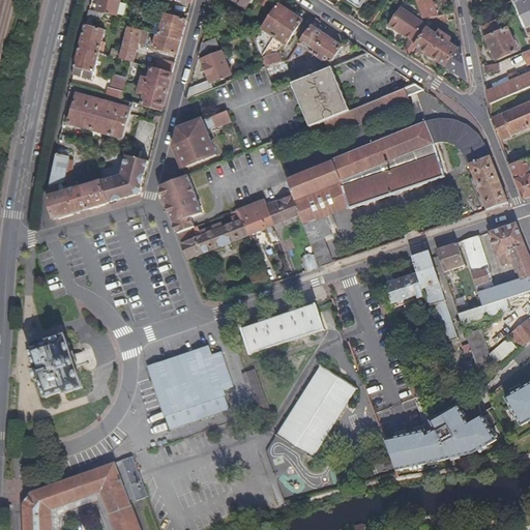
[(99,0),(97,10),(117,16),(120,0),(99,0)]
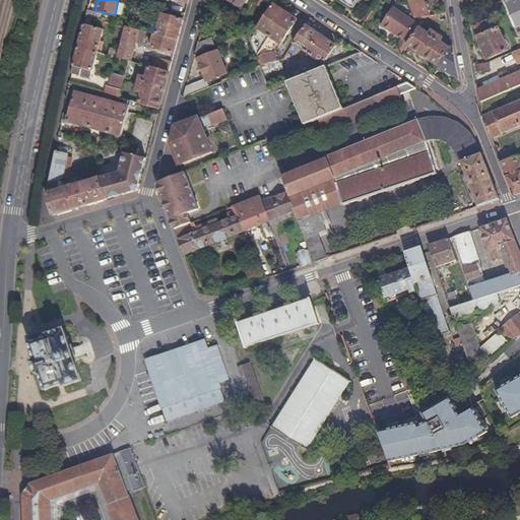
[(229,0),(242,8),(247,0),(229,0)]
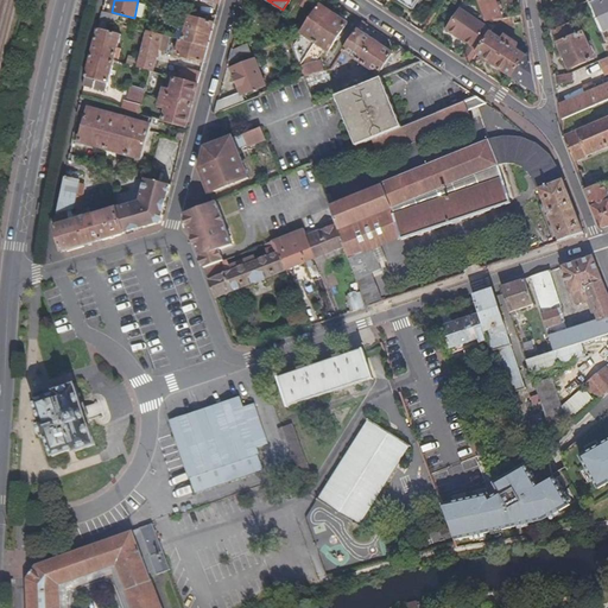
[(479,0),(487,20),(493,19),(501,17),(494,0),(479,0)]
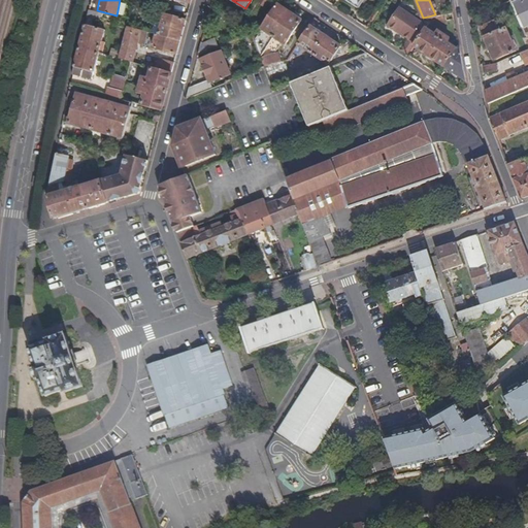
[(527,24),(527,0),(524,0),(513,5),(522,27),(527,24)]
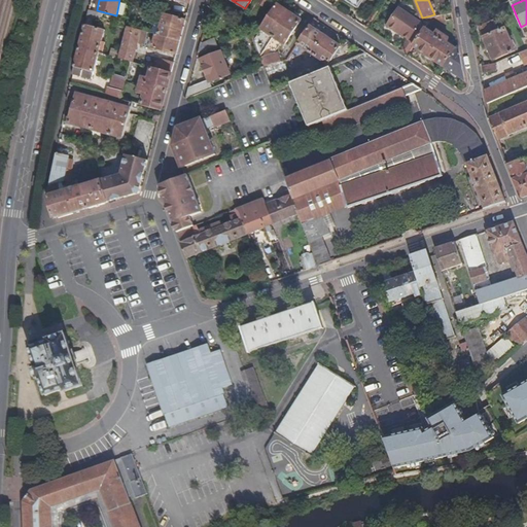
[(278,5),(262,29),(270,34),(274,37),(290,12),(278,5)]
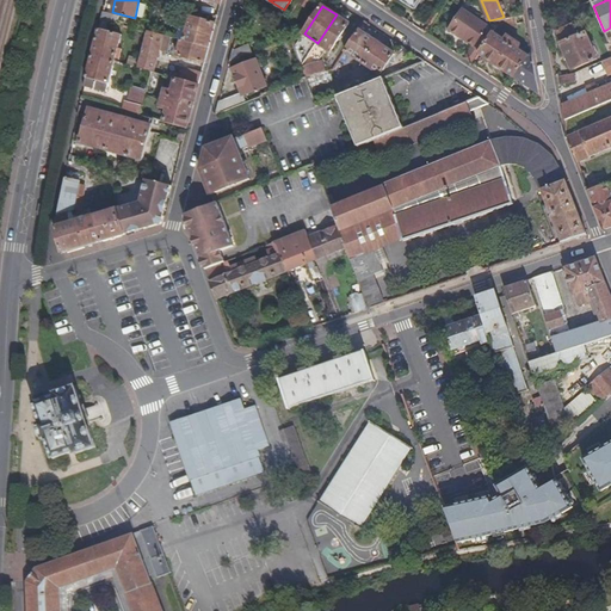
[(462,8),(449,30),(480,50),(492,31),(488,29),(488,25),(462,8)]
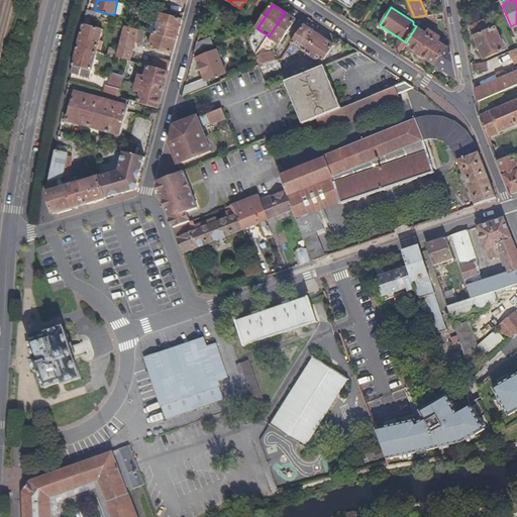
[(86,16),(98,20),(100,13),(88,9),(86,16)]
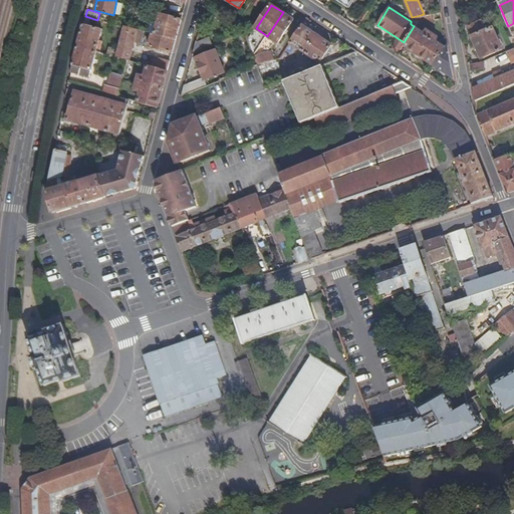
[(278,43),(294,19),(283,12),(267,36),(278,43)]
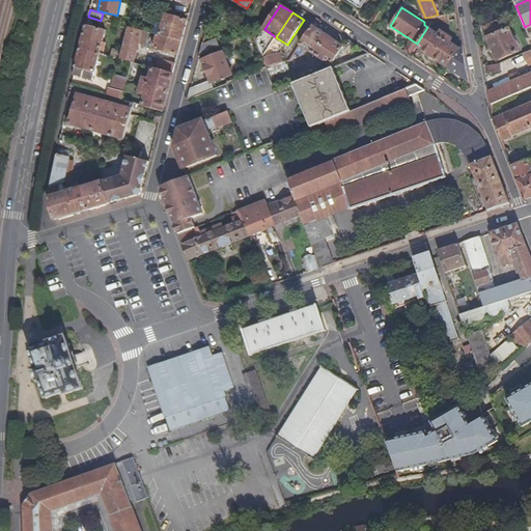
[(165,15),(159,35),(182,42),(185,28),(187,21),(165,15)]
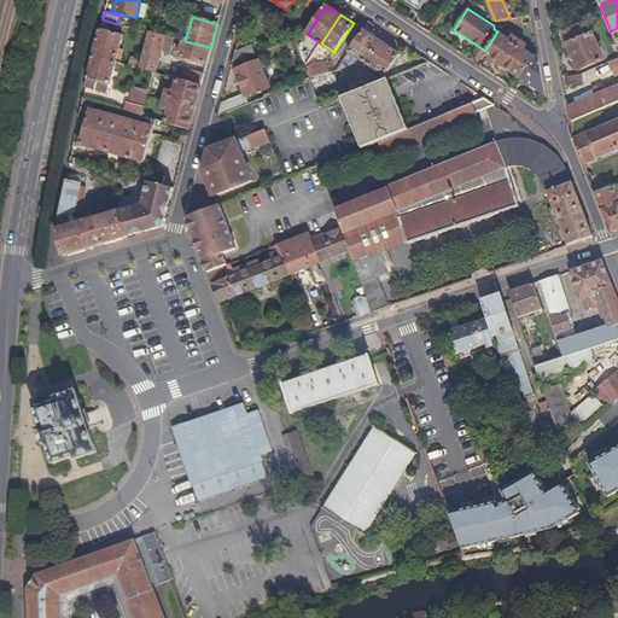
[(569,42),(567,42),(579,70),(605,58),(593,31),(584,35),(579,24),(564,30),(569,42)]
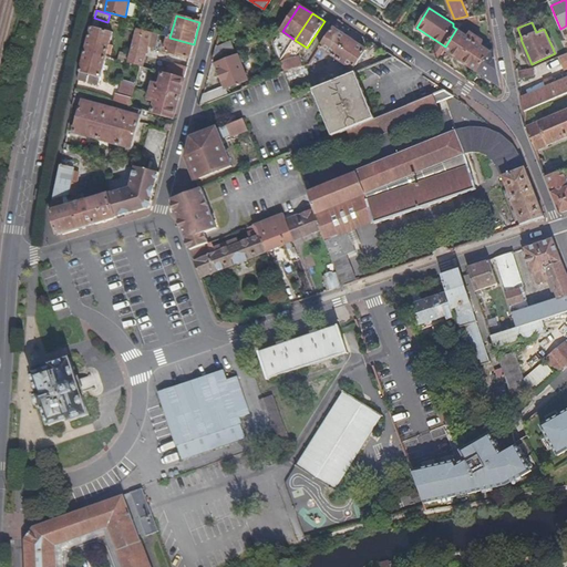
[(101,78),(113,32),(92,27),(84,54),(78,80),(88,82),(90,74),(101,78)]
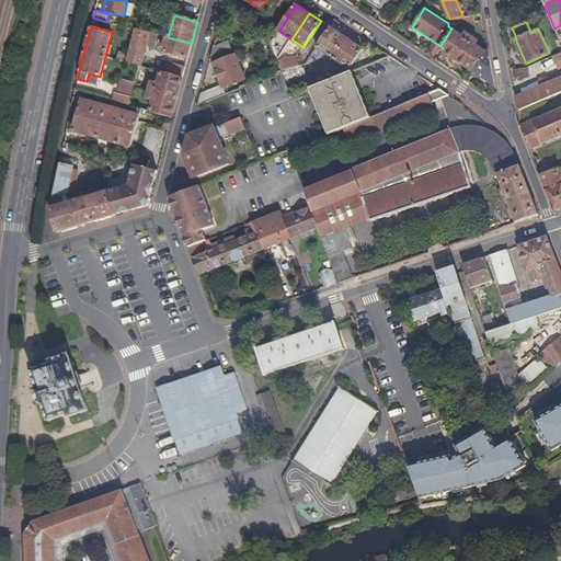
[(127,37),(125,46),(130,47),(135,29),(125,26),(122,36),(127,37)]
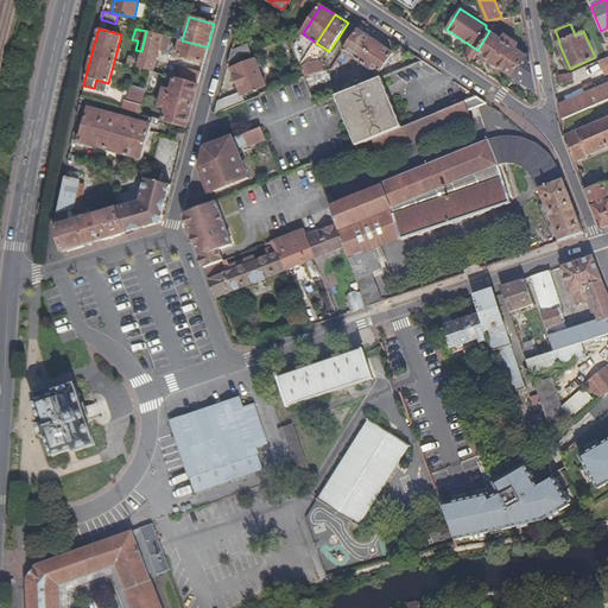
[(391,55),(392,54),(358,30),(343,50),(379,73),(391,55)]
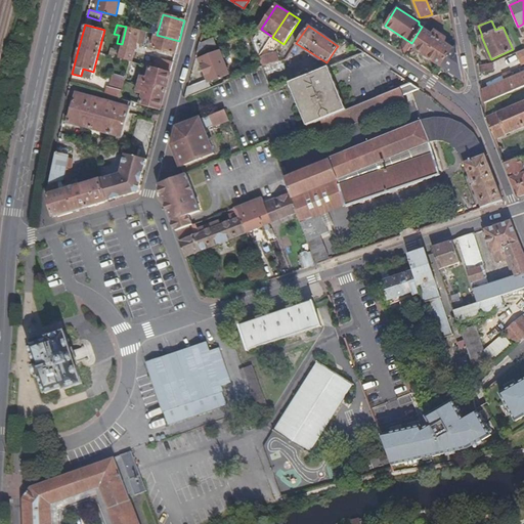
[(136,43),(139,31),(126,27),(122,44),(119,54),(118,58),(130,61),(132,61),(136,43)]
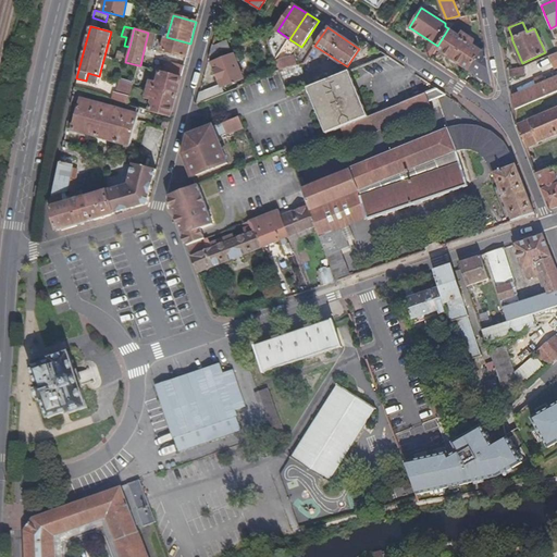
[(462,31),(458,35),(448,28),(437,46),(436,48),(469,70),(481,50),(471,44),(473,38),(462,31)]
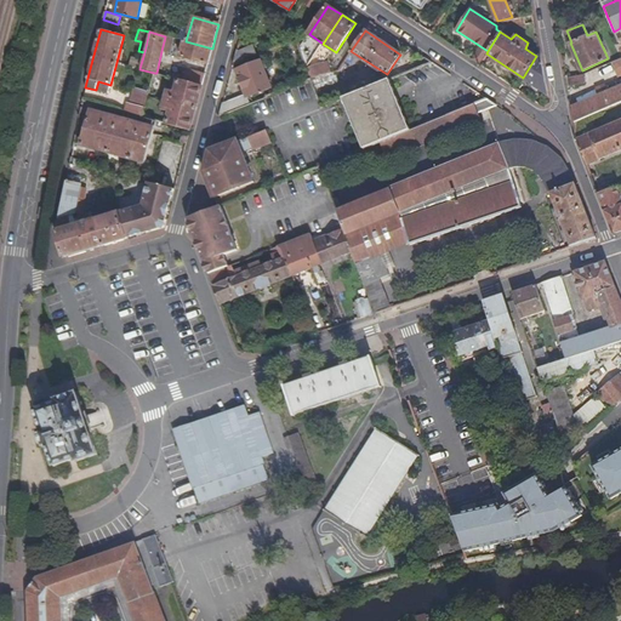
[(174,38),(165,36),(161,51),(170,53),(174,38)]
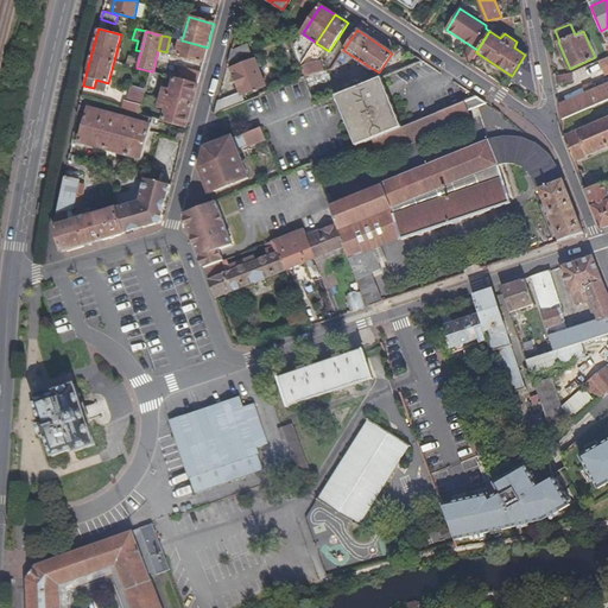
[(316,43),(311,39),(298,51),(296,46),(292,48),(298,64),(316,43)]
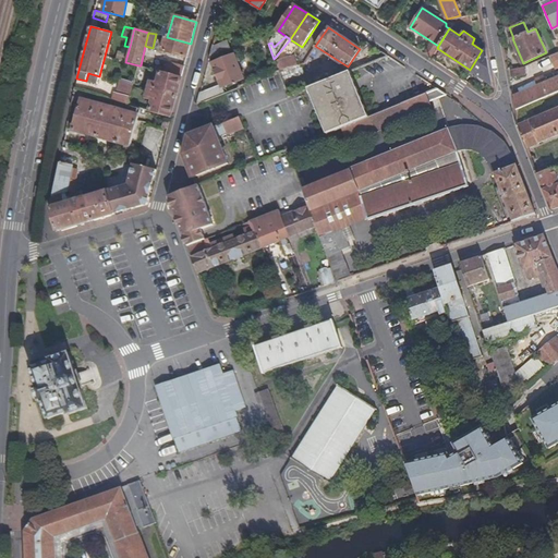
[(171,53),(180,56),(186,57),(191,44),(167,37),(165,37),(164,40),(162,46),(161,48),(161,50),(171,53)]
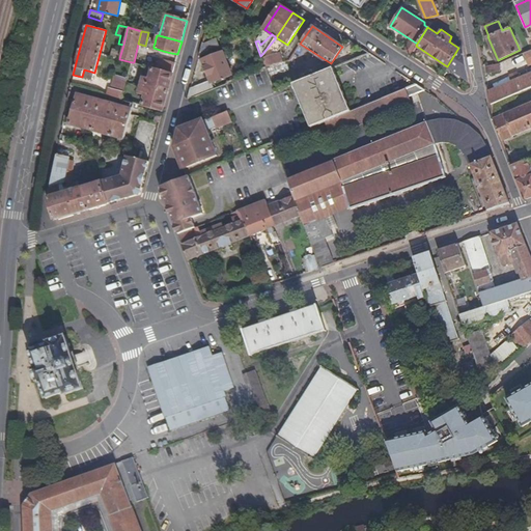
[(202,44),(199,55),(219,47),(216,38),(202,44)]
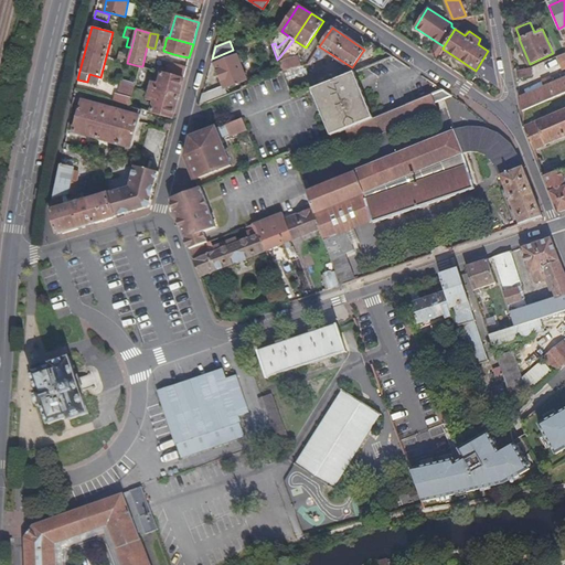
[(499,85),(491,45),(488,51),(476,71),(499,85)]
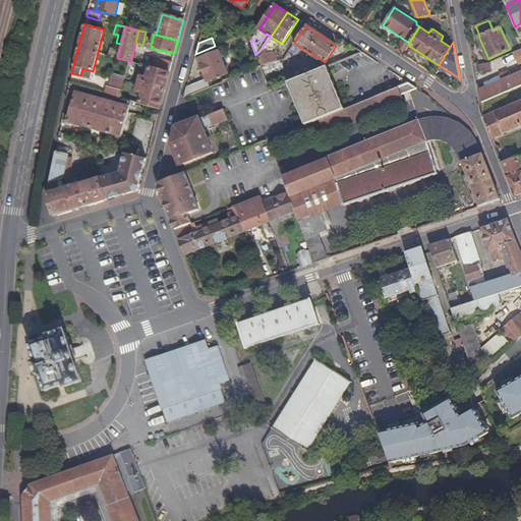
[(117,58),(118,54),(102,49),(101,53),(117,58)]
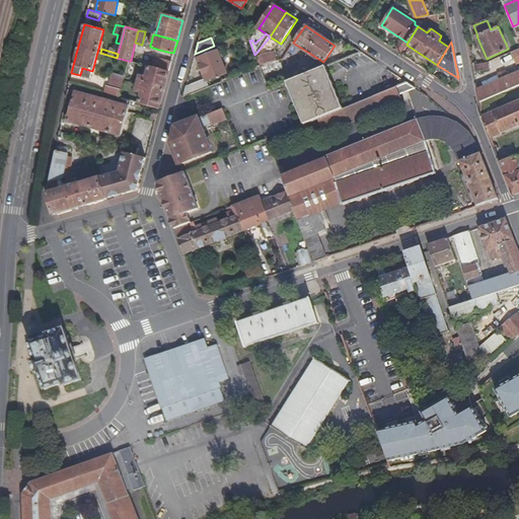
[(218,50),(197,59),(206,78),(207,81),(227,73),(218,50)]
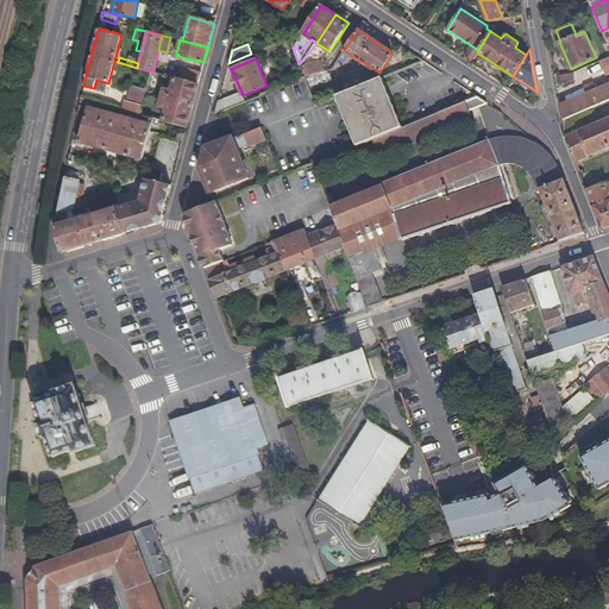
[(303,76),(324,70),(320,60),(299,64),(301,70),(303,76)]
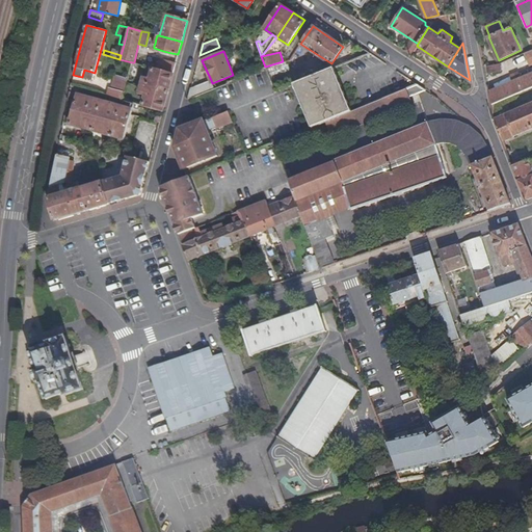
[(500,61),(502,69),(525,62),(523,55),(500,61)]
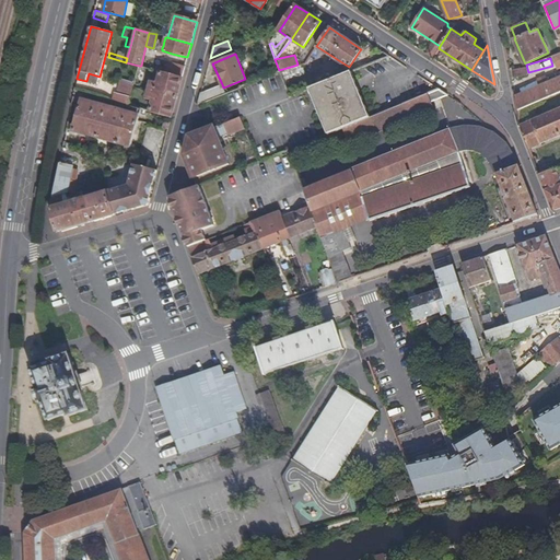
[(185,67),(168,62),(166,68),(165,73),(182,78),(185,67)]
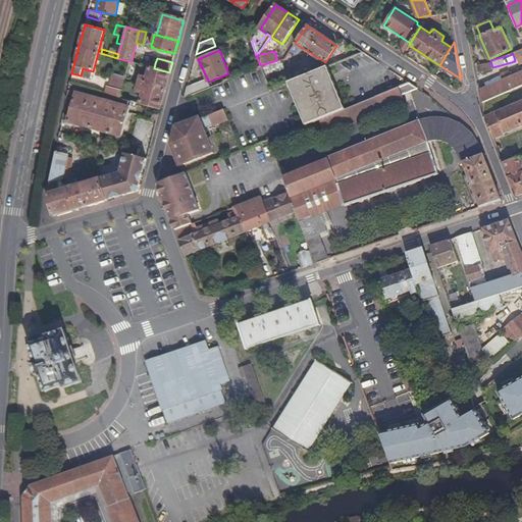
[(258,60),(248,64),(250,70),(260,66),(260,65),(258,60)]
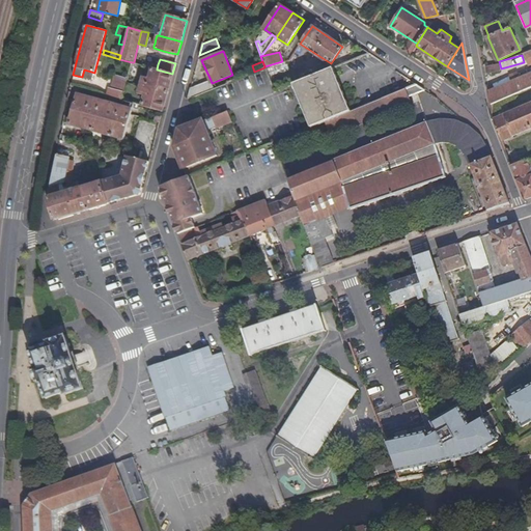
[(501,71),(499,63),(484,66),(485,74),(501,71)]
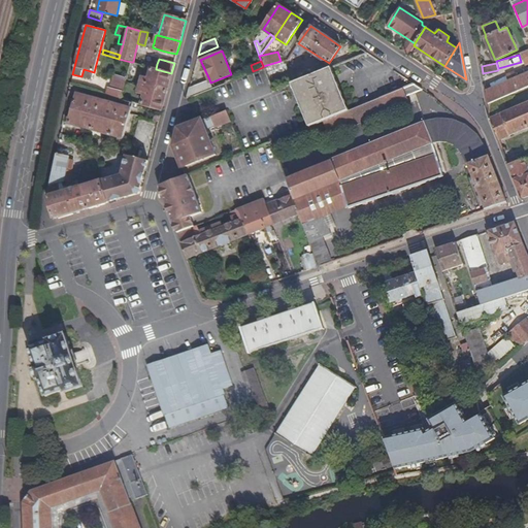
[(331,66),(290,83),(308,127),(325,120),(350,110),(331,66)]
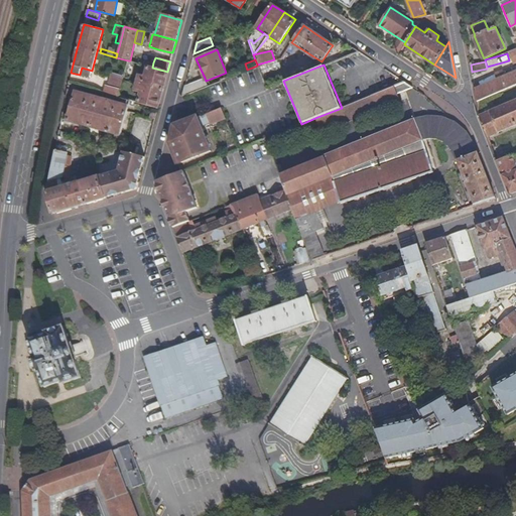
[(135,92),(142,94),(139,103),(158,109),(163,90),(167,72),(152,68),(149,67),(146,76),(139,75),(135,92)]
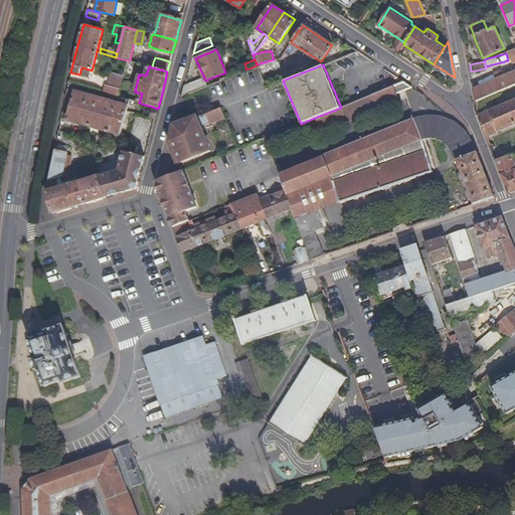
[(477,101),(514,83),(514,69),(496,78),(492,80),(478,87),(475,89),(477,101)]
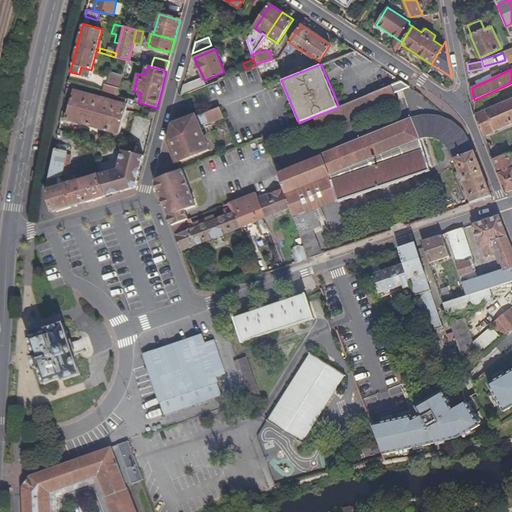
[(105,93),(116,96),(122,76),(111,72),(105,93)]
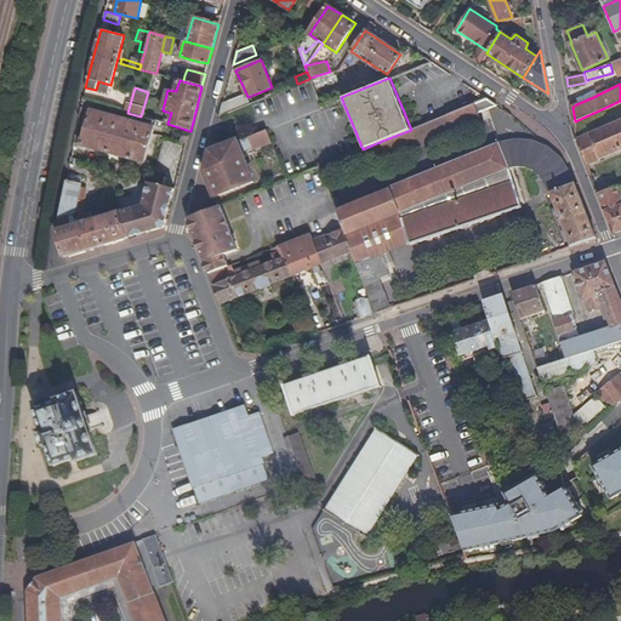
[(222,103),(218,117),(250,103),(248,97),(246,93),(222,103)]
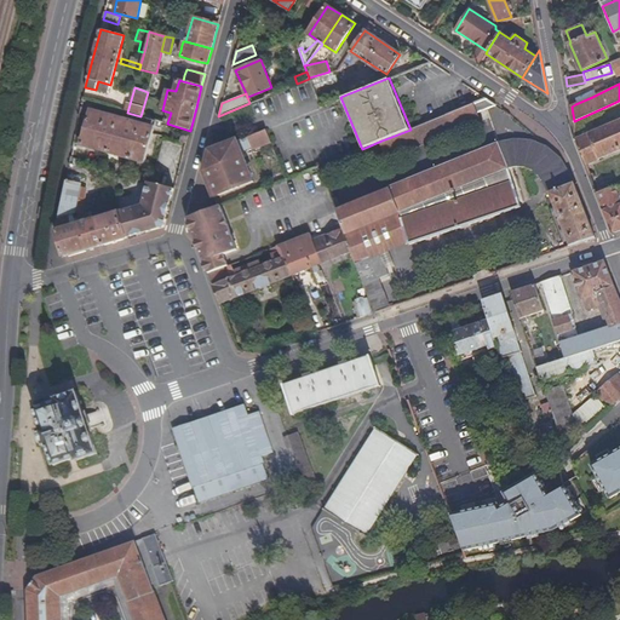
[(452,113),(457,126),(477,118),(476,114),(488,109),(498,105),(488,98),(452,113)]
